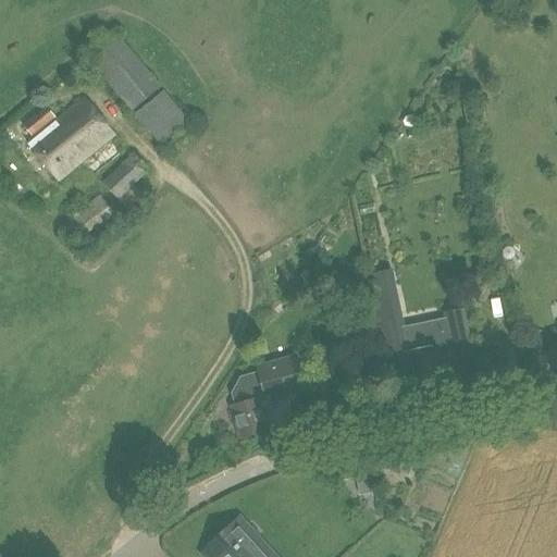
[(162,87),(119,36),(88,59),(132,112),(162,87)]
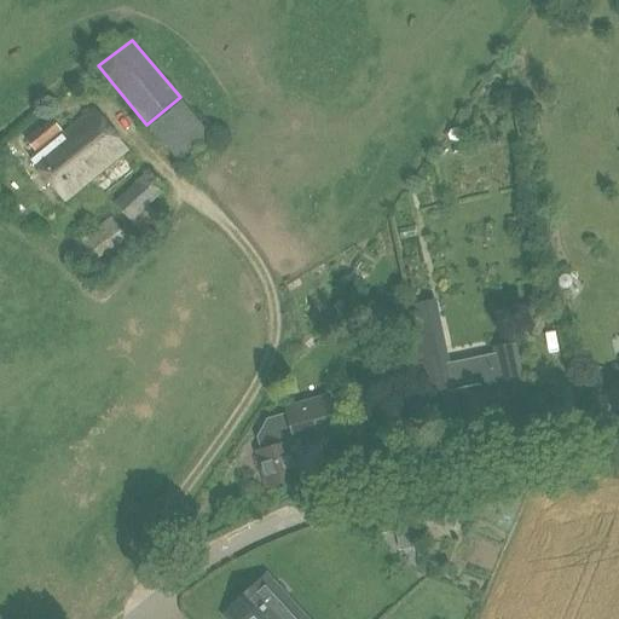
[(210,136),(181,102),(150,128),(180,163),(210,136)]
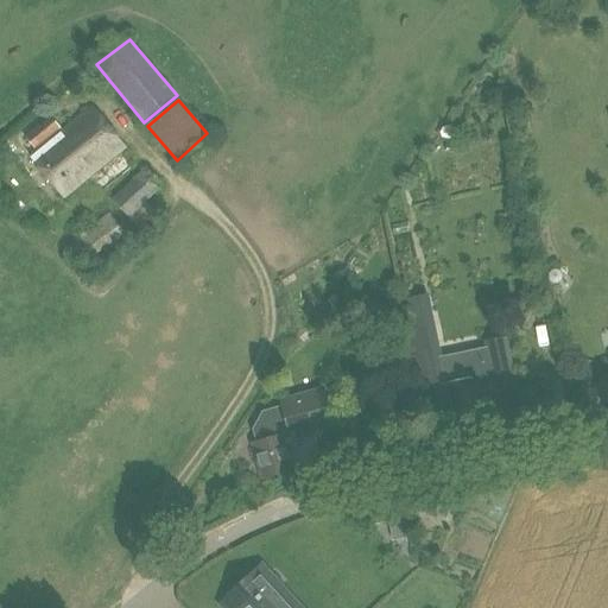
[(26,137),(39,153),(32,159),(65,200),(127,149),(94,109),(65,132),(51,116),(26,137)]
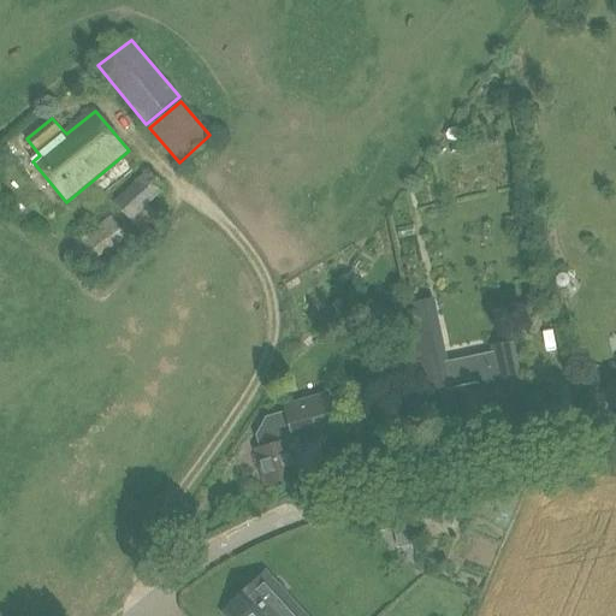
[(114,203),(141,230),(158,212),(150,205),(167,189),(147,170),(114,203)]
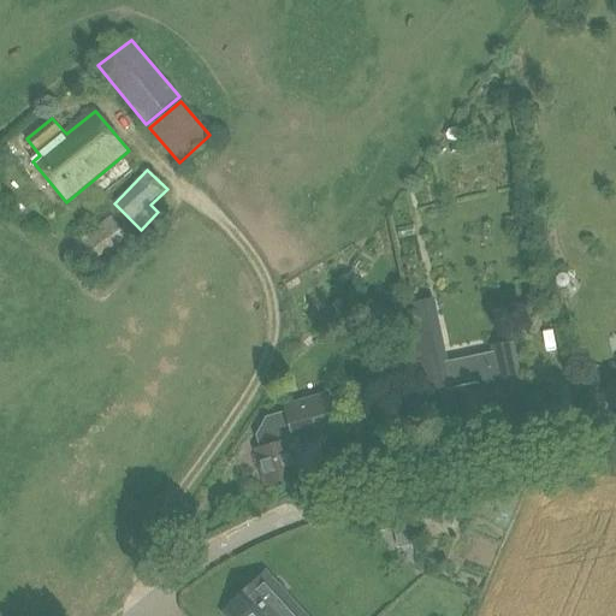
[(75,244),(90,265),(128,236),(112,217),(75,244)]
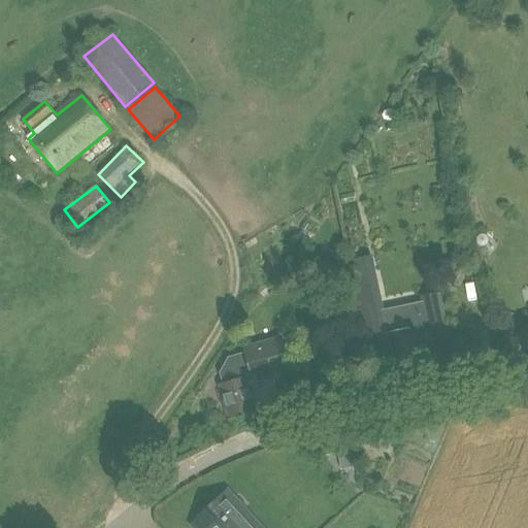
[(450,337),(440,292),(421,296),(422,302),(397,307),(382,310),(380,304),(374,278),(359,282),(353,285),(363,337),(370,336),(383,333),(390,368),(420,362),(413,327),(427,324),(431,341),(450,337)]
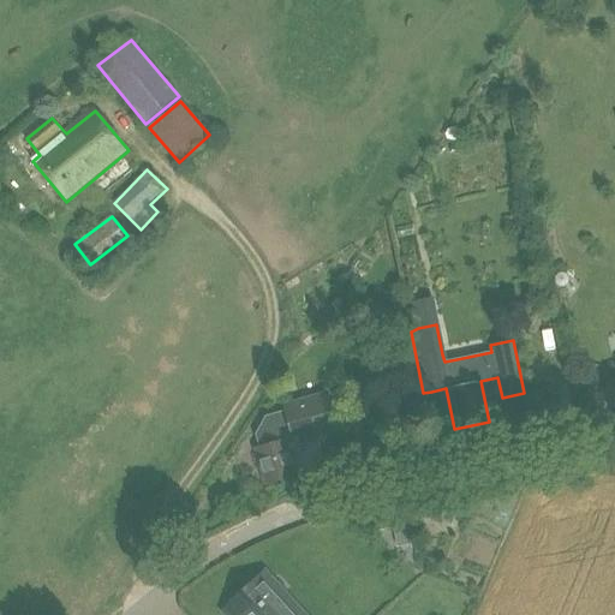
[(419,375),(415,347),(390,352),(395,378),(419,375)]
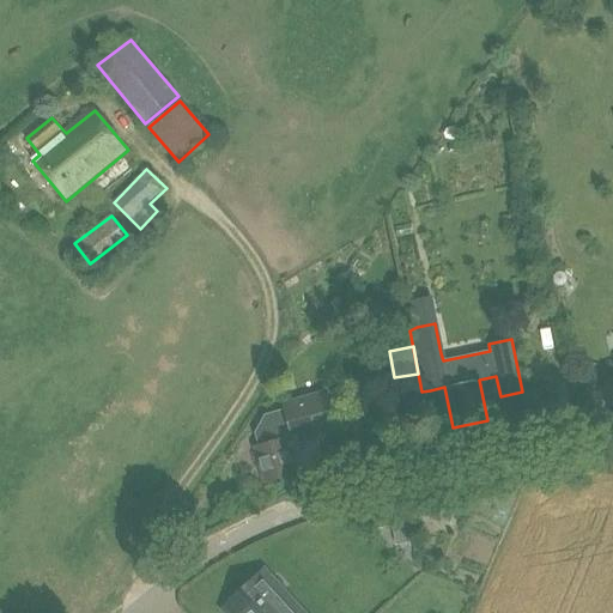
[(258,447),(261,445),(269,480),(269,483),(298,475),(289,439),(287,439),(286,437),(290,436),(292,444),(337,431),(327,390),(280,404),(283,410),(265,416),(254,434),(258,447)]
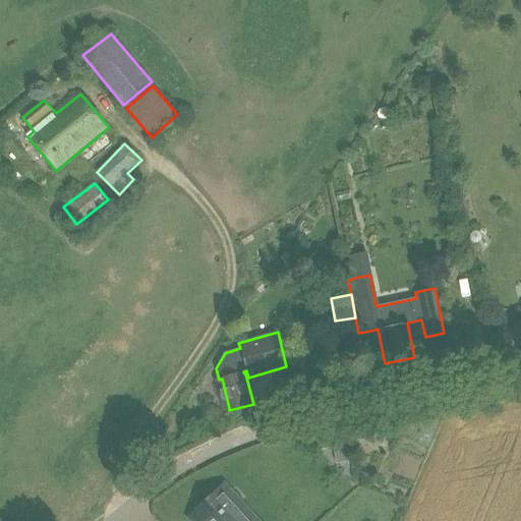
[(344,429),(331,431),(333,444),(346,441),(344,429)]
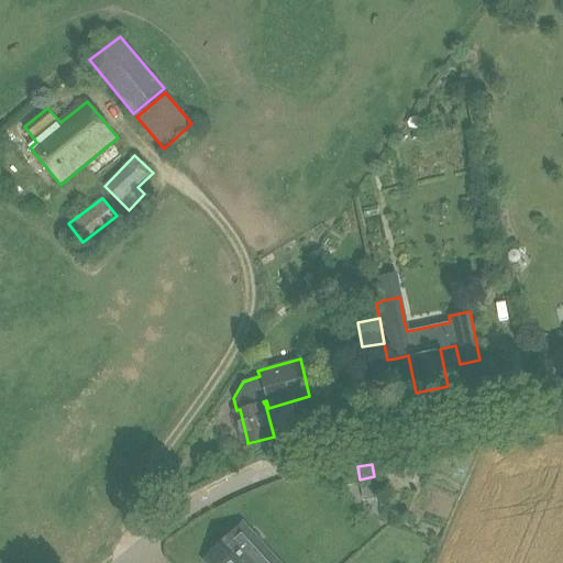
[(247,540),(236,528),(202,560),(205,562),(268,562),(251,544),(253,542),(250,539),(247,540)]
